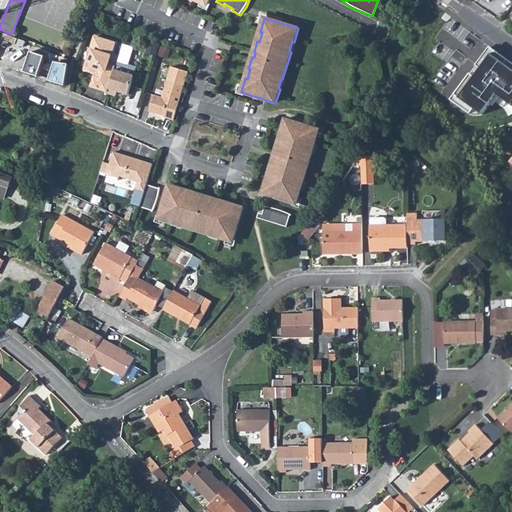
[(108,92),(116,67),(108,65),(115,43),(94,37),(91,48),(93,51),(91,59),(88,58),(85,69),(96,73),(97,76),(94,78),(91,86),(108,92)]
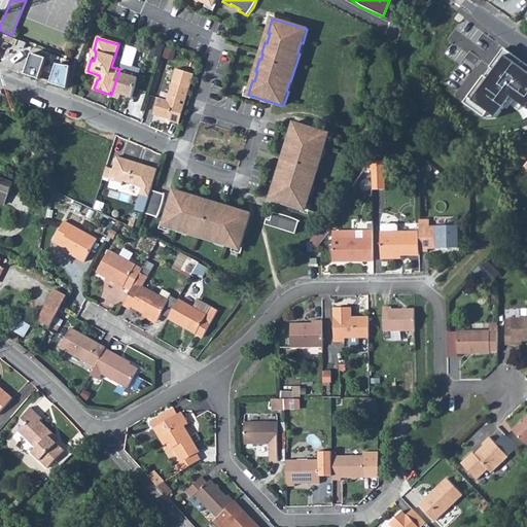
[(127,45),(119,69),(111,95),(111,96),(119,99),(120,94),(133,98),(141,69),(133,66),(138,48),(127,45)]
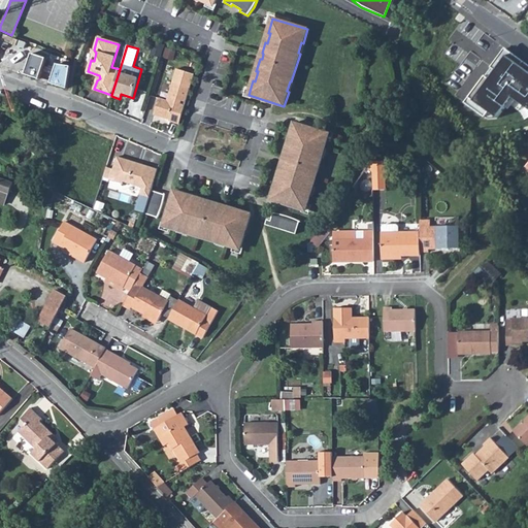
[(527,65),(503,48),(465,103),(483,118),(487,112),(493,118),(507,98),(527,110),(527,111),(527,65)]
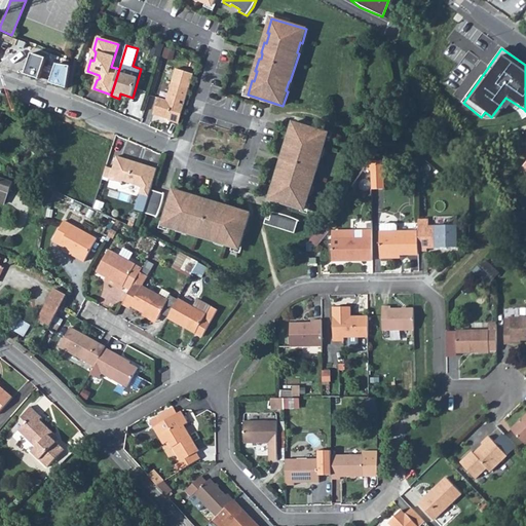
[(30,53),(23,74),(36,78),(42,58),(30,53)]
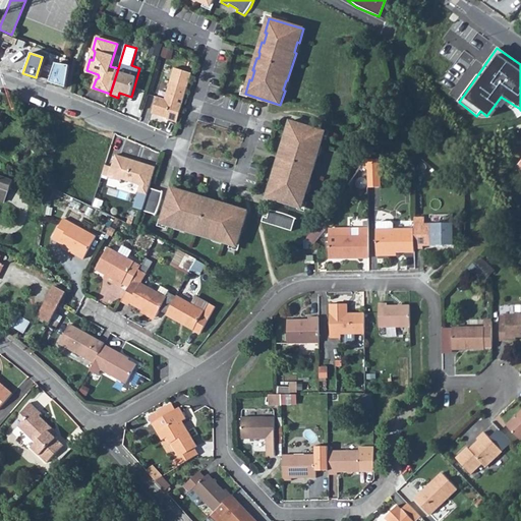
[(53,63),(48,81),(63,87),(67,65),(53,63)]
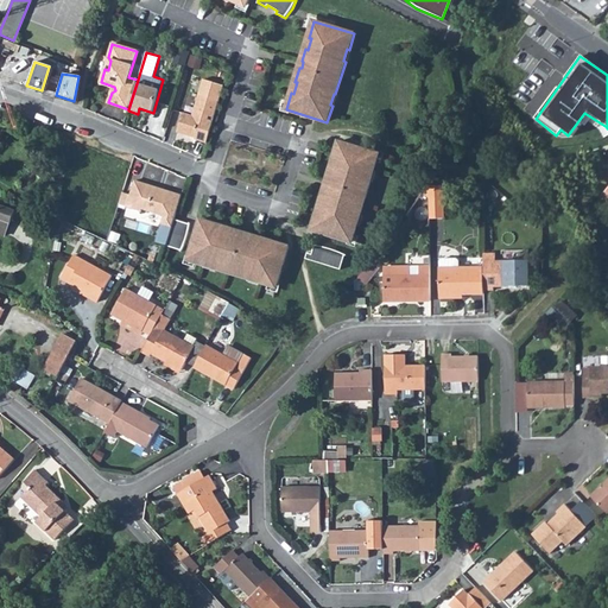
[(195,139),(207,143),(210,131),(223,84),(203,81),(192,115),(183,113),(177,132),(189,135),(194,134),(197,135),(195,139)]
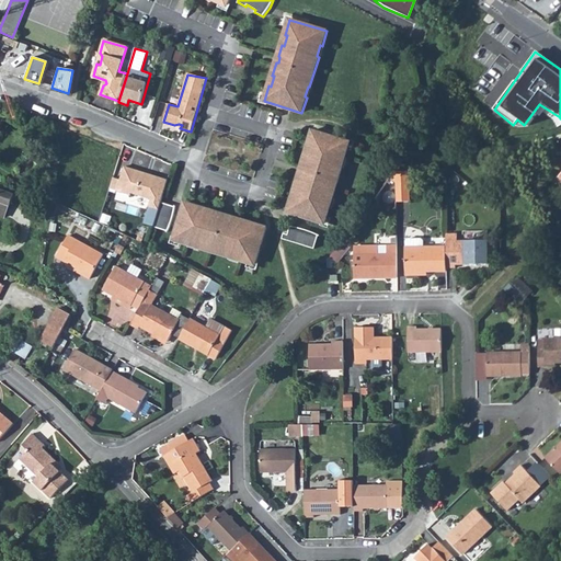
[(287,213),(325,225),(330,208),(328,208),(331,197),(333,198),(342,168),(340,168),(343,157),(345,158),(350,141),(312,130),(308,146),(310,147),(307,157),(305,157),(301,168),(304,168),(301,174),(299,174),(295,186),(297,187),(294,198),(293,197),(287,213)]
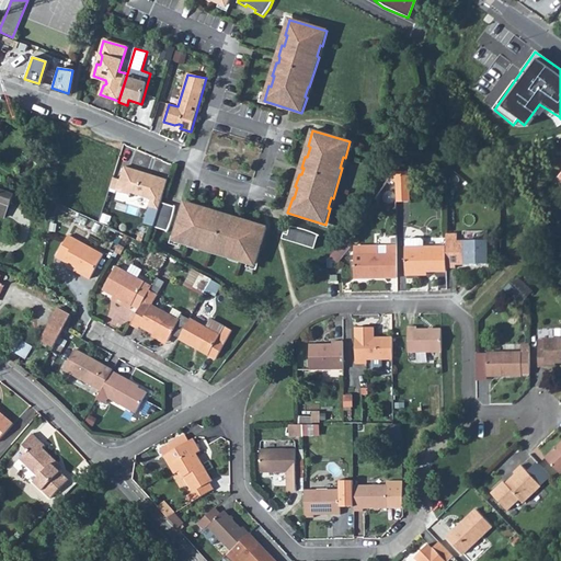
[(168,181),(125,167),(117,191),(130,195),(132,193),(151,199),(144,224),(153,226),(161,203),(168,181)]
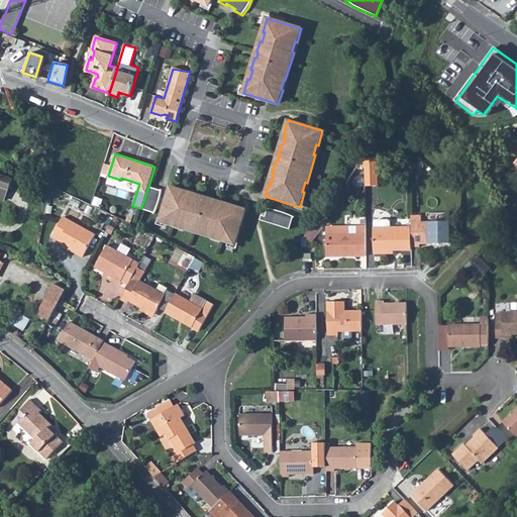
[(360,166),(365,169),(366,186),(378,186),(378,158),(366,159),(360,166)]
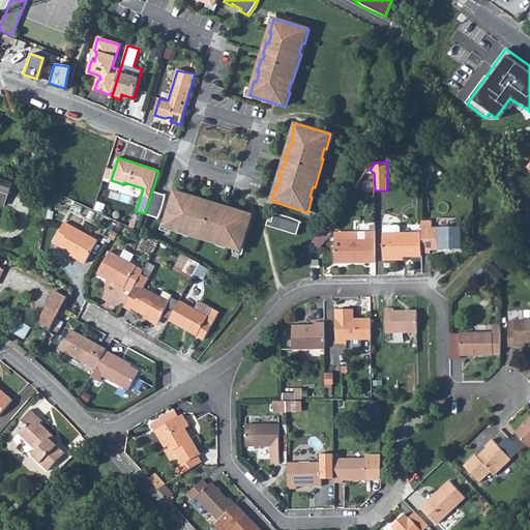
[(509,171),(505,167),(499,174),(503,178),(509,171)]
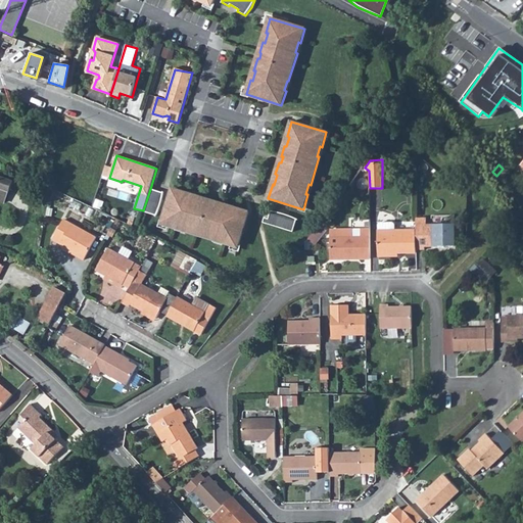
[(0,177),(0,188),(9,192),(13,182),(0,177)]
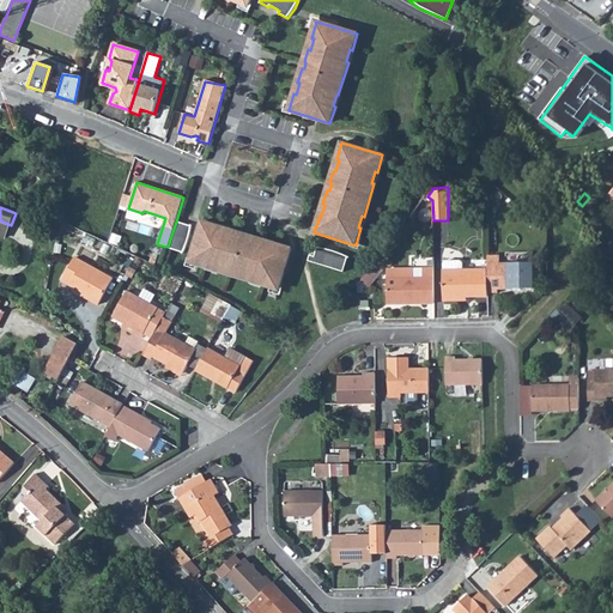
[(521,207),(517,212),(527,219),(530,216),(521,207)]
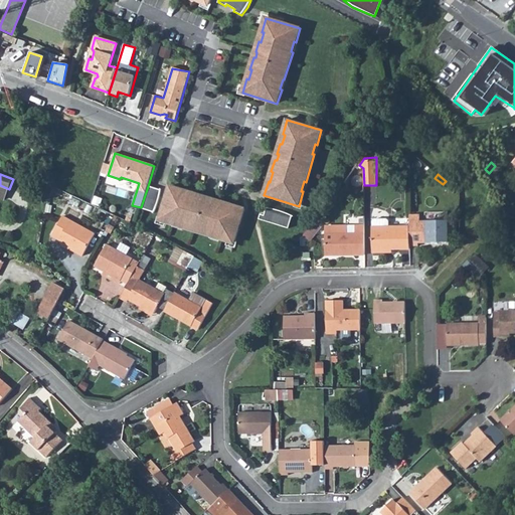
[(160,194),(161,190),(148,186),(141,207),(141,208),(154,212),(157,206),(158,201),(160,194)]
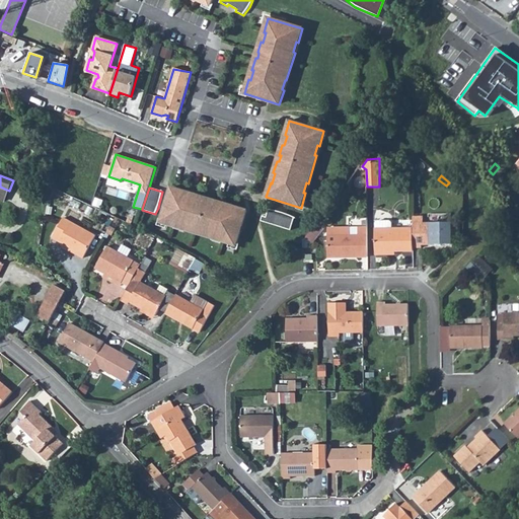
[(171,188),(160,222),(174,227),(175,225),(184,227),(184,229),(212,238),(213,236),(223,239),(222,241),(236,245),(246,211),(232,207),(232,209),(222,206),(223,204),(213,201),(212,202),(206,201),(207,199),(195,195),(195,197),(184,194),(186,192),(171,188)]
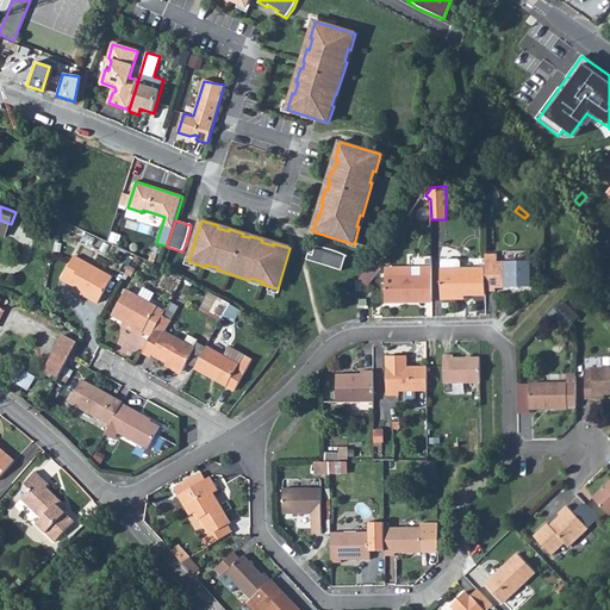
[(342,271),(347,256),(337,253),(331,250),(324,248),(316,247),(313,256),(309,254),(307,260),(342,271)]
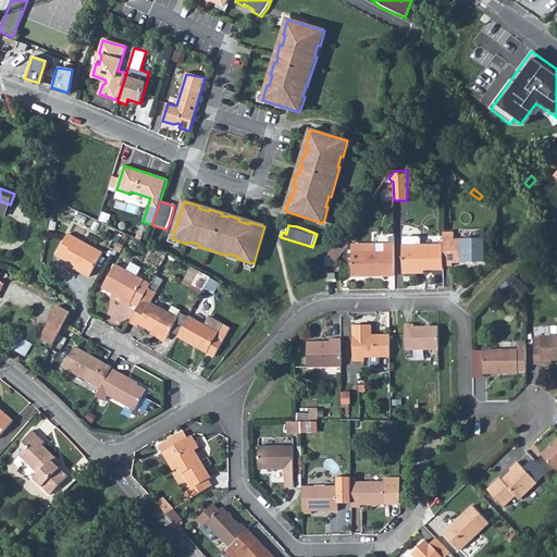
[(455,233),(443,233),(443,245),(444,267),(453,267),(453,262),(485,262),(485,239),(455,239),(455,233)]
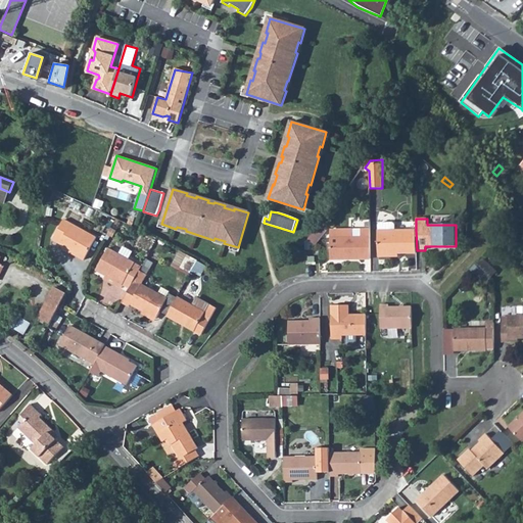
[(64,220),(53,240),(60,244),(61,242),(73,248),(69,252),(84,260),(87,256),(97,238),(64,220)]
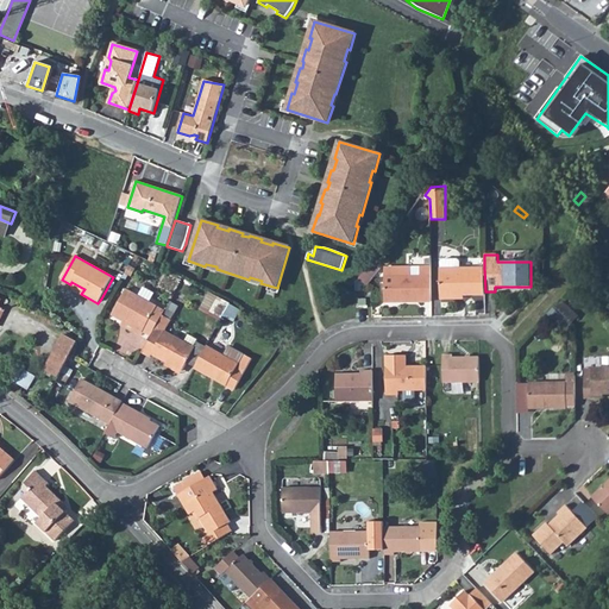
[(485,292),(484,268),(460,269),(460,262),(458,259),(443,259),(440,262),(441,269),(440,269),(440,299),(454,299),(454,295),(485,294),(485,292)]
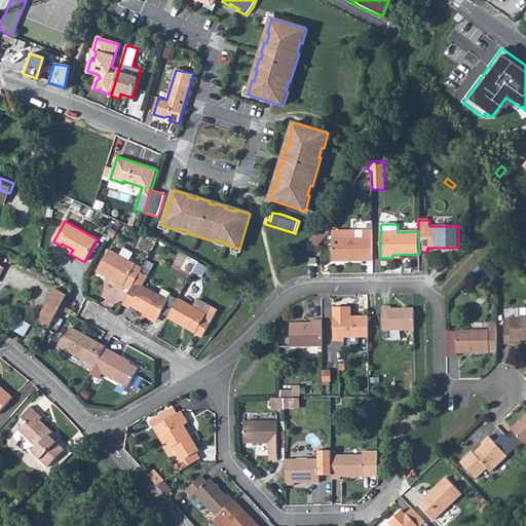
[(322,226),(314,235),(320,239),(327,230),(322,226)]
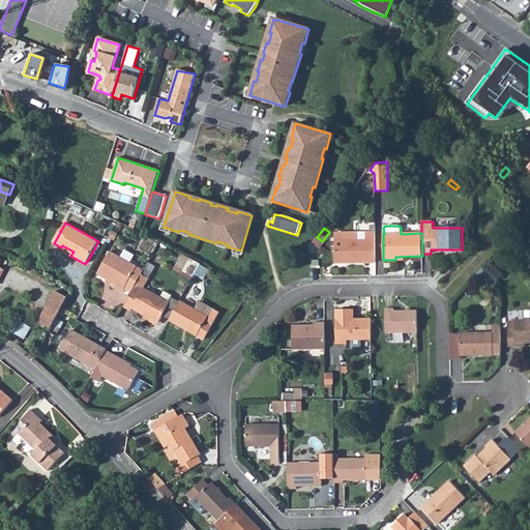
[(350,241),(350,233),(334,234),(334,263),(376,262),(375,233),(365,233),(365,241),(357,241),(350,241)]
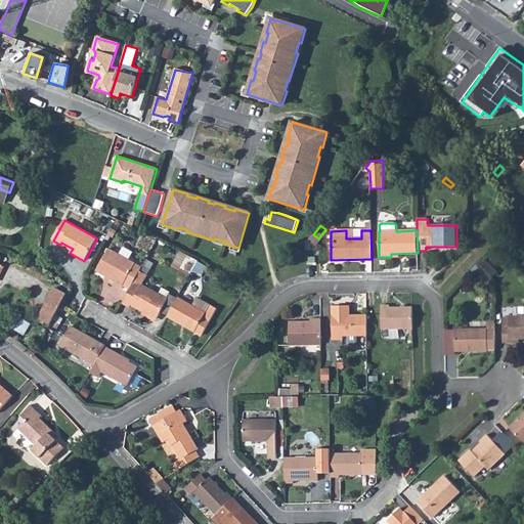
[(125,246),(121,252),(129,257),(133,252),(125,246)]
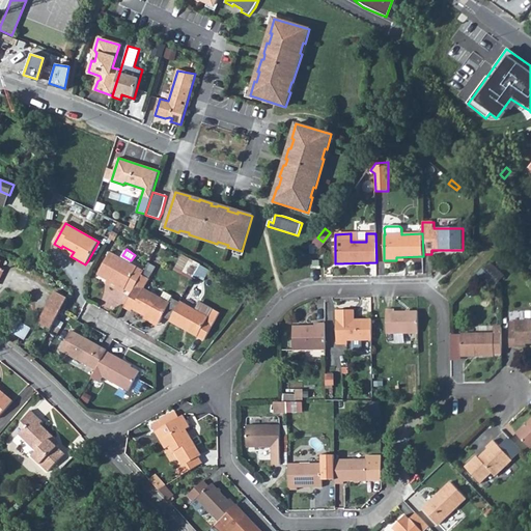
[(110,252),(98,275),(117,285),(115,288),(122,292),(137,267),(110,252)]
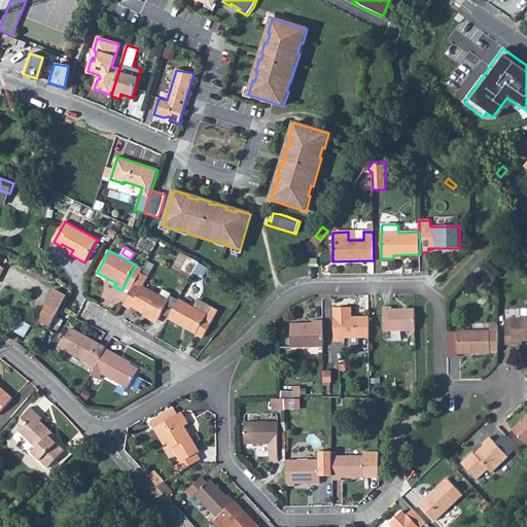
[(199,262),(181,253),(175,266),(192,275),(199,262)]
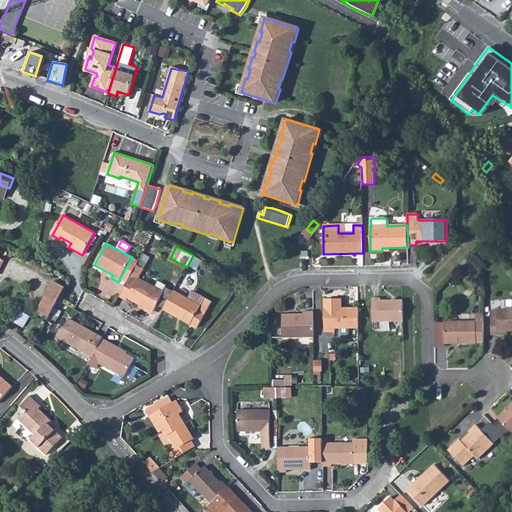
[(480,260),(472,252),(467,258),(475,266),(480,260)]
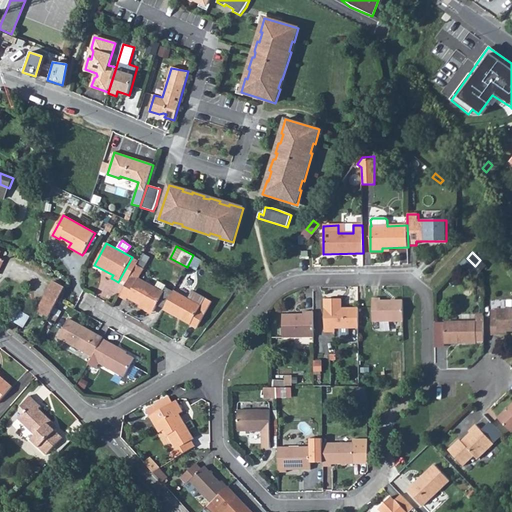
[(137,265),(119,296),(127,300),(128,298),(153,312),(157,305),(163,292),(155,288),(138,279),(144,269),(137,265)]
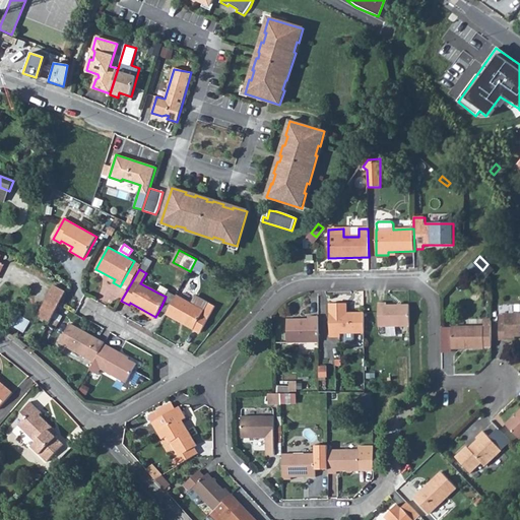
[(55,285),(39,316),(50,322),(66,291),(55,285)]
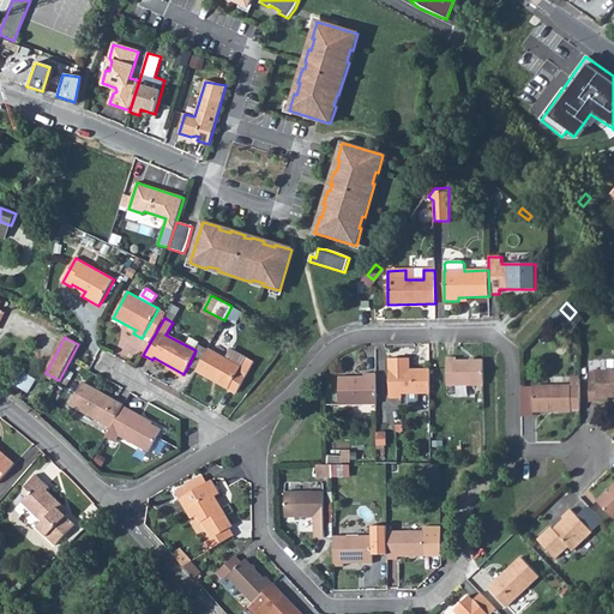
[(196,350),(188,366),(197,369),(208,349),(199,344),(199,343),(191,338),(186,345),(196,350)]
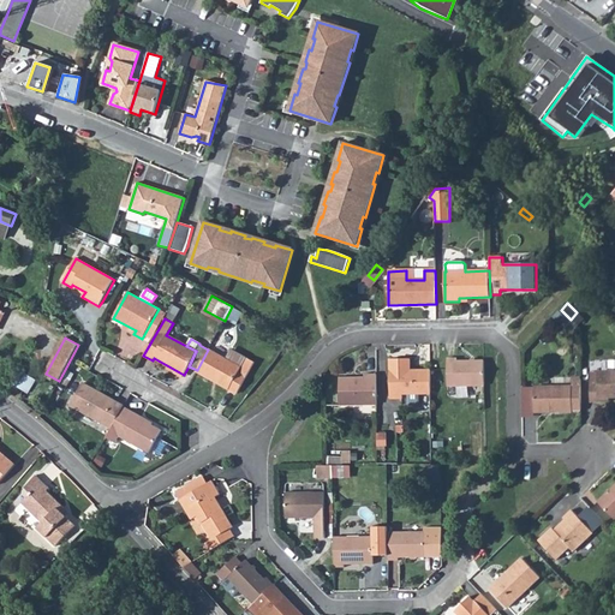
[(208,350),(197,370),(197,371),(213,380),(214,377),(230,387),(228,389),(237,394),(255,363),(246,358),(231,350),(226,359),(208,350)]
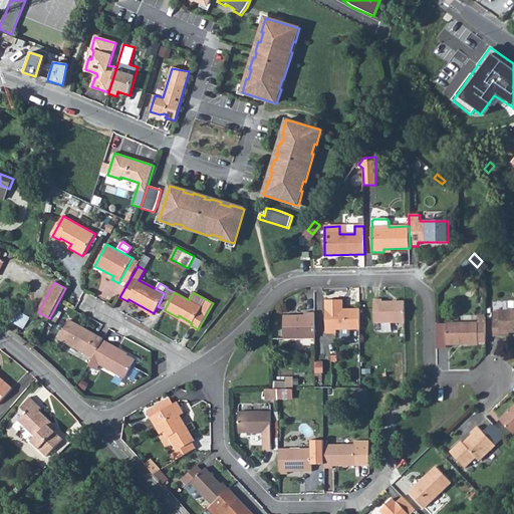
[(405,322),(405,301),(381,302),(381,299),(373,299),(374,323),(405,322)]
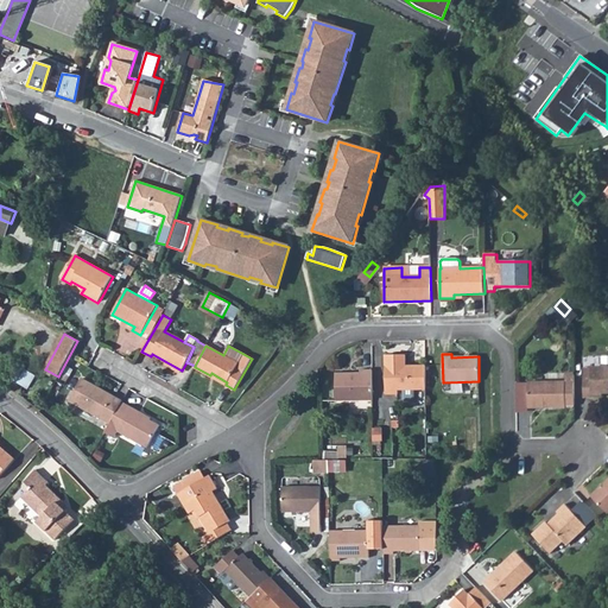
[(425,390),(425,366),(406,366),(406,355),(385,355),(386,394),(398,394),(398,391),(403,391),(404,400),(415,400),(415,390),(425,390)]
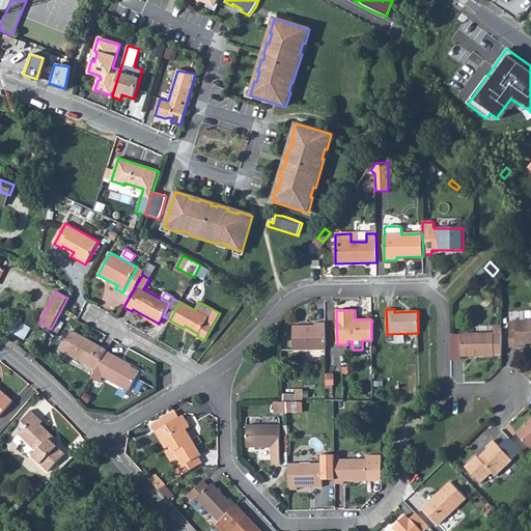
[(518,322),(509,323),(509,346),(518,346),(518,343),(530,342),(530,311),(526,311),(526,322),(518,322)]
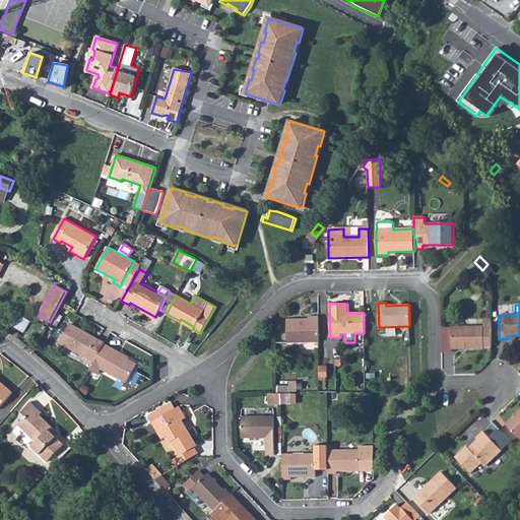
[(14,325),(24,331),(31,320),(21,314),(14,325)]
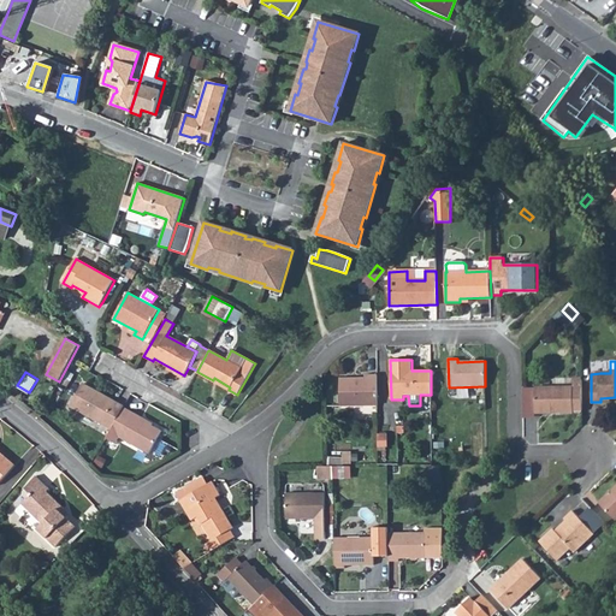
[(378,406),(377,375),(366,375),(366,378),(339,378),(341,407),(378,406)]
